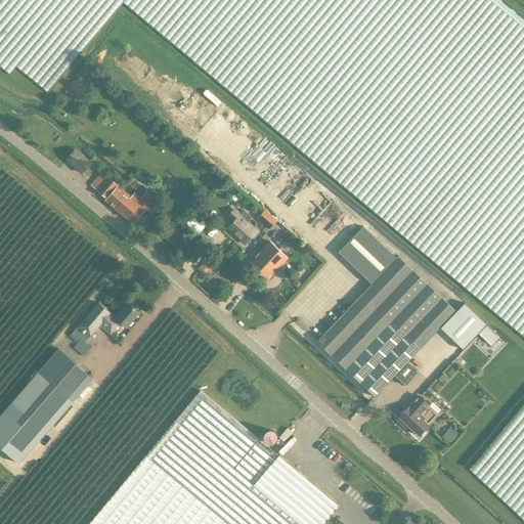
[(523,16),(504,0),(0,0),(0,67),(9,75),(16,67),(47,93),(123,2),(523,338),(523,403),(469,470),(523,521),(523,16)]
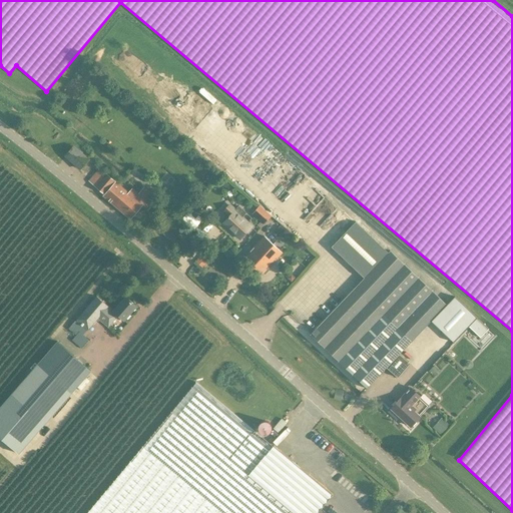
[(250,151),(257,156),(270,141),(265,136),(250,151)]
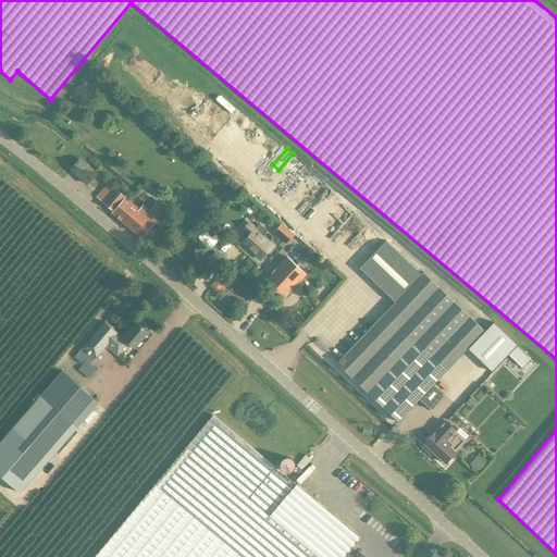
[(79,158),(69,171),(86,185),(97,173),(79,158)]
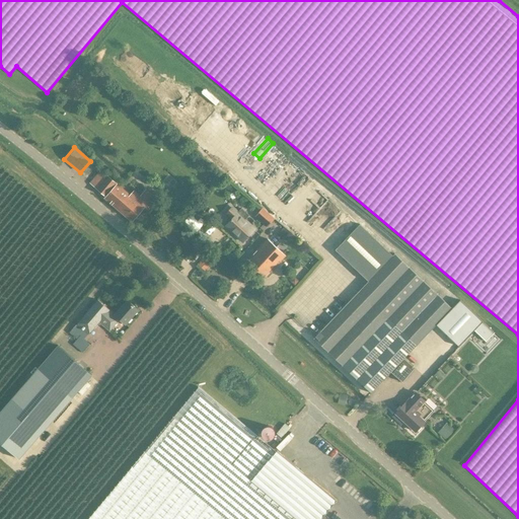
[(149,213),(153,208),(155,210),(161,203),(146,189),(139,197),(134,192),(133,192),(129,188),(125,193),(105,175),(96,187),(106,196),(104,198),(131,222),(143,208),(149,213)]
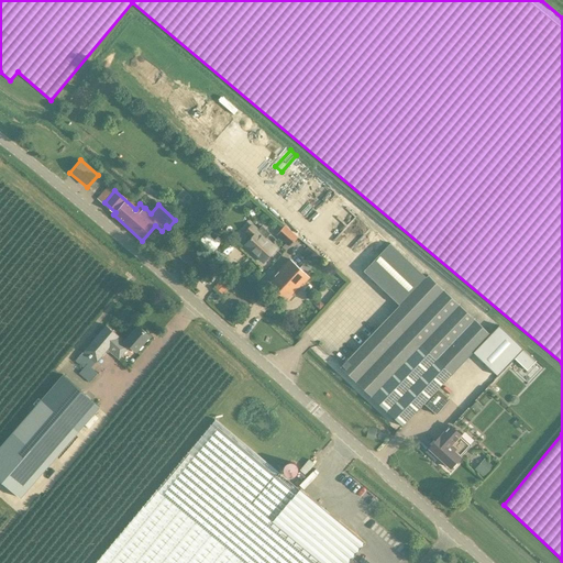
[(278,234),(291,245),(298,238),(285,225),(278,234)]
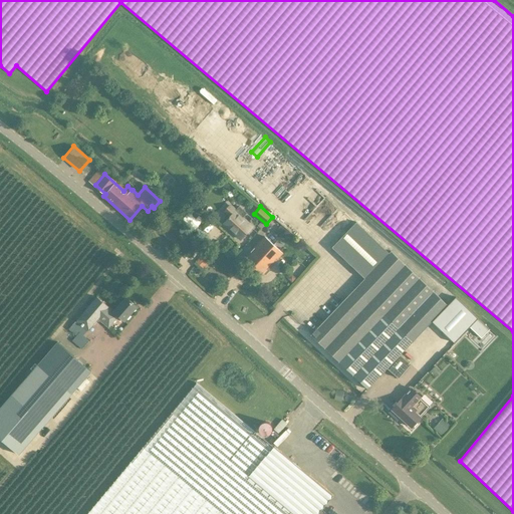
[(225,226),(242,241),(253,228),(243,219),(247,215),(239,208),(236,212),(230,207),(225,213),(231,219),(225,226)]
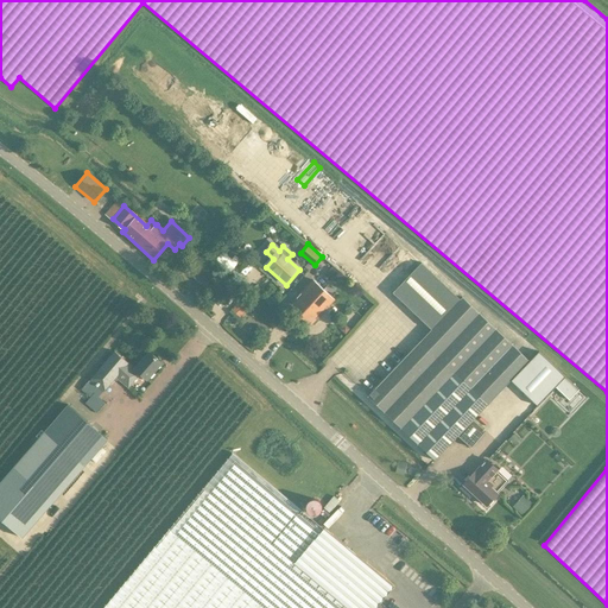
[(474,419),(529,361),(462,297),(460,299),(420,263),(393,292),(431,329),(368,397),(435,460),(457,435),(470,448),(486,431),(474,419)]
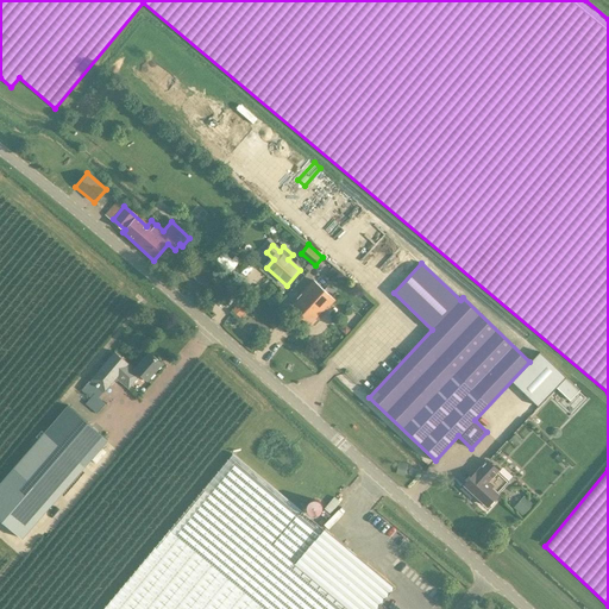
[(201,267),(193,277),(199,283),(207,272),(201,267)]
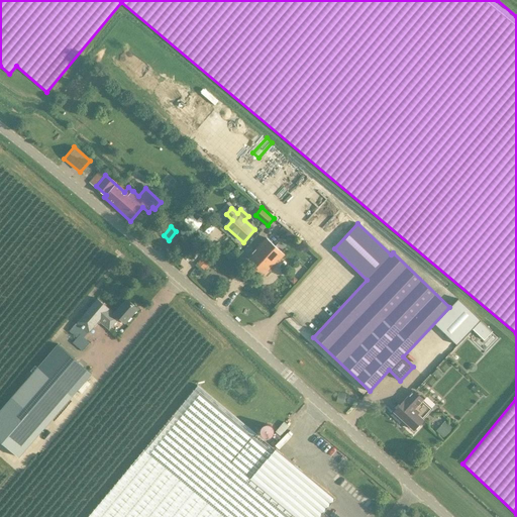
[(255,270),(276,246),(268,239),(247,262),(255,270)]
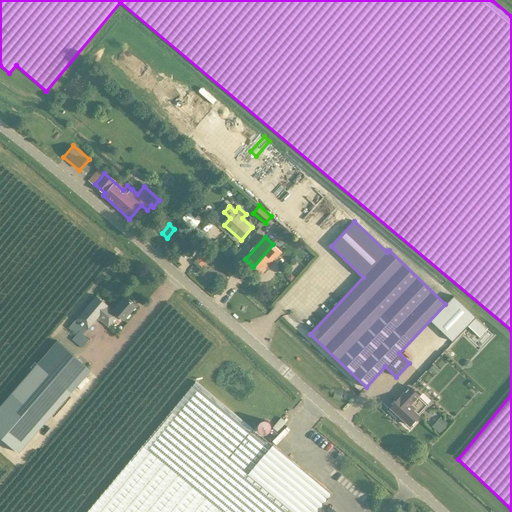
[(273,244),(253,267),(263,275),(283,253),(273,244)]
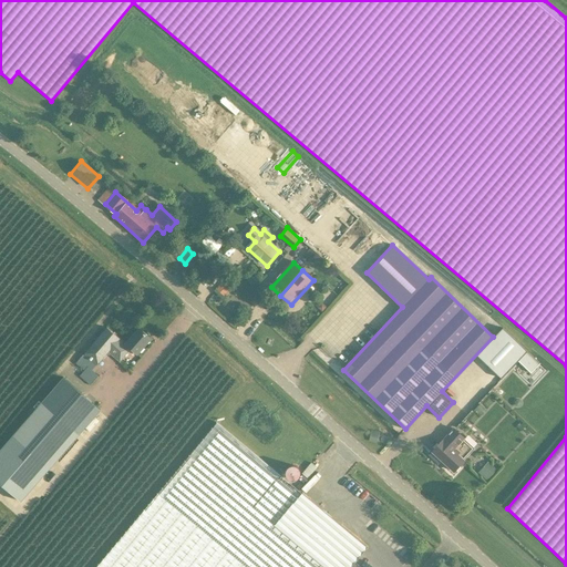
[(136,354),(150,339),(137,328),(124,343),(106,328),(83,354),(75,364),(83,371),(79,377),(89,384),(98,375),(91,371),(95,364),(98,364),(107,352),(119,362),(131,349),(136,354)]
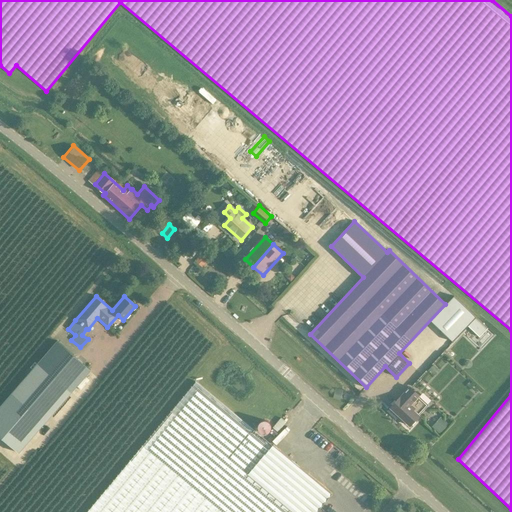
[(444,312),(455,321),(464,310),(453,301),(444,312)]
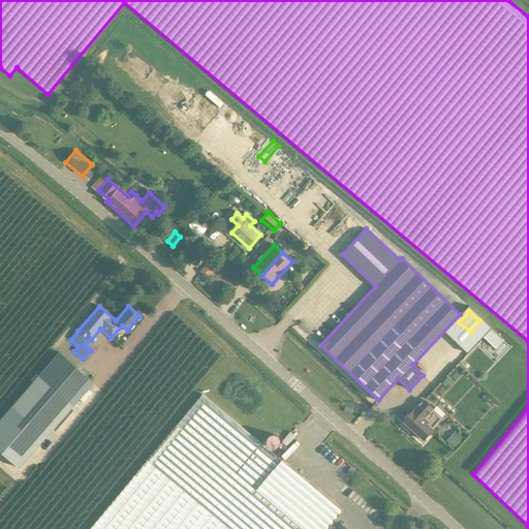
[(493,327),(488,333),(504,348),(510,342),(493,327)]
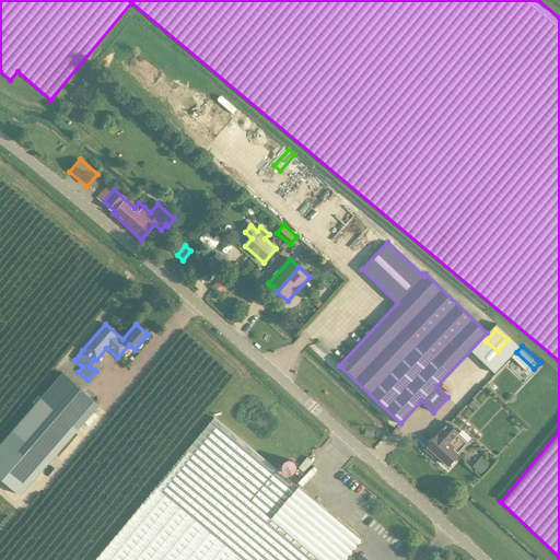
[(100,405),(62,373),(0,443),(0,477),(21,496),(100,405)]
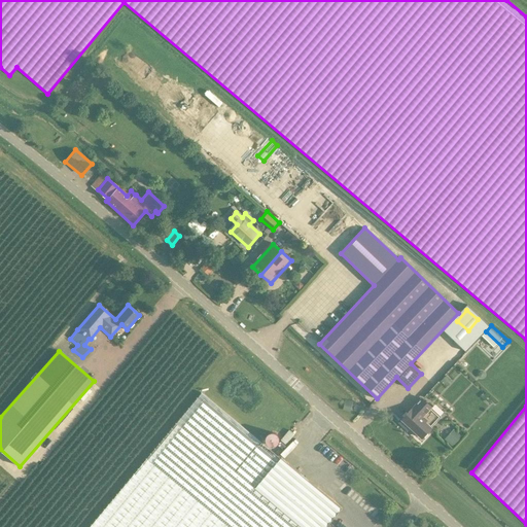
[(201,393),(89,526),(325,526),(341,508),(280,458),(280,459),(259,442),(201,393)]
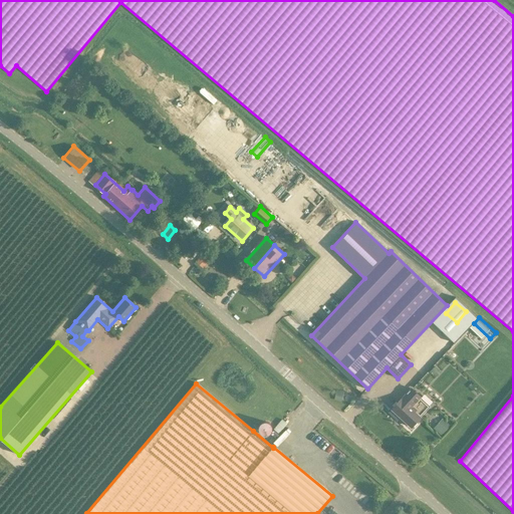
[(403,398),(392,410),(398,415),(398,419),(402,423),(406,423),(412,428),(421,418),(419,416),(427,407),(419,399),(421,397),(412,389),(403,398)]
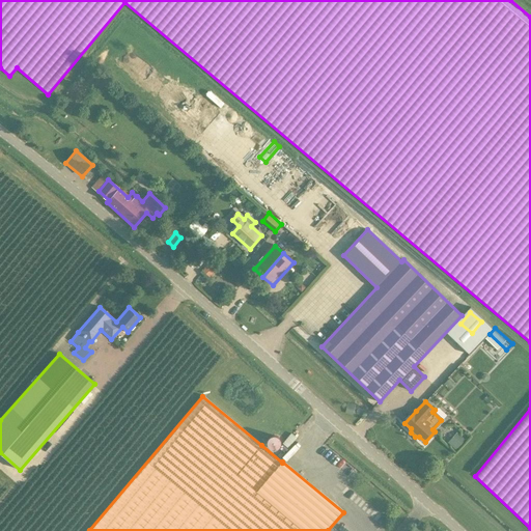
[(457,431),(449,442),(457,449),(466,439),(457,431)]
